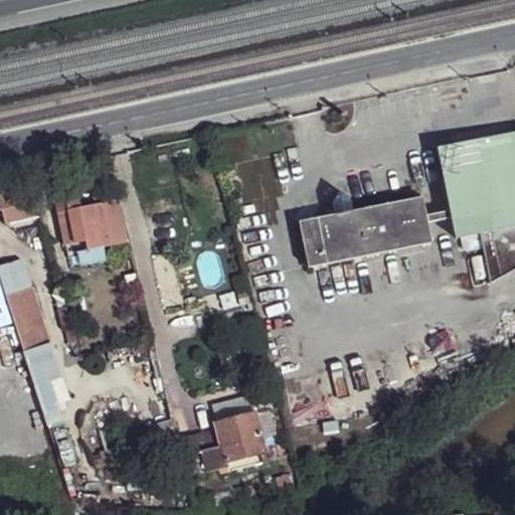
[(514,133),(438,148),(456,238),(485,233),(494,283),(514,270),(514,133)]
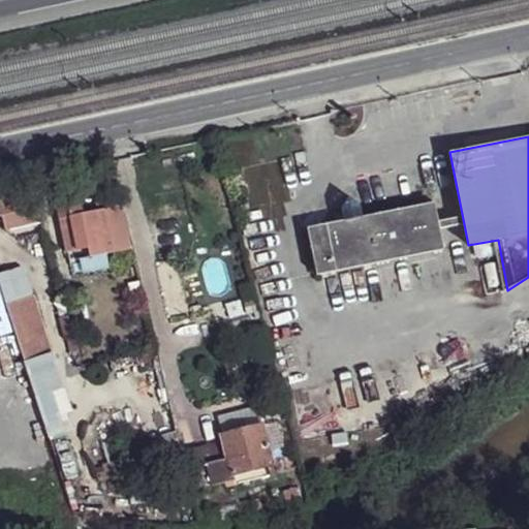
[(38,218),(28,188),(0,197),(0,224),(2,230),(38,218)]
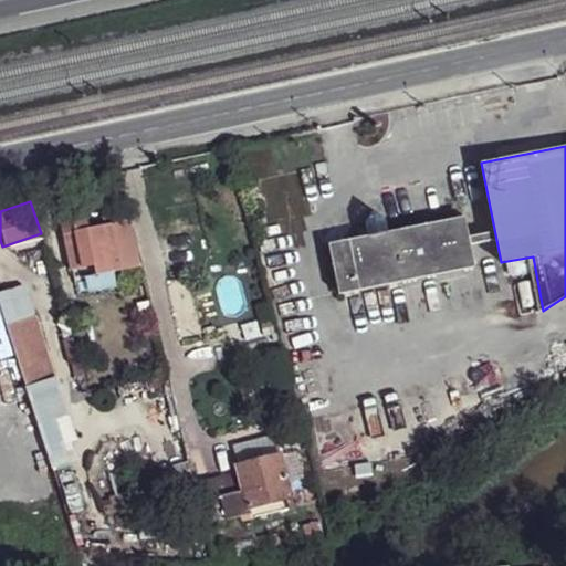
[(328,244),(339,294),(475,266),(464,217),(388,233),(385,219),(374,211),(365,223),(368,237),(328,244)]
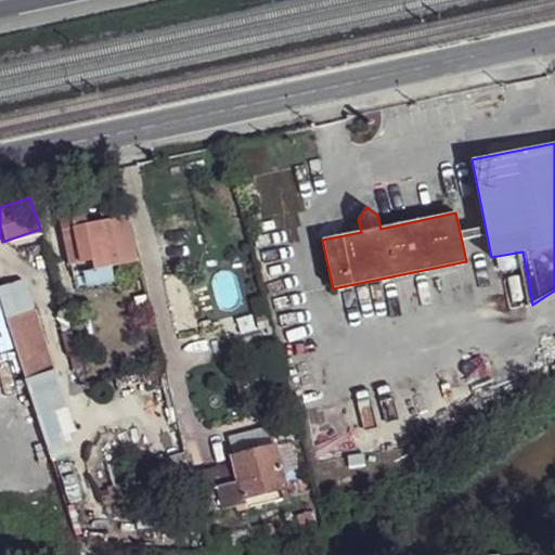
[(59,216),(68,265),(92,258),(93,269),(138,260),(128,217),(88,224),(85,210),(59,216)]
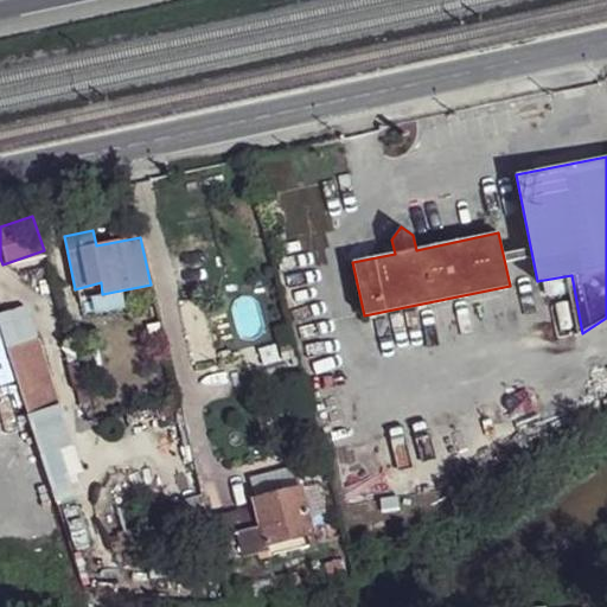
[(27,306),(0,313),(0,327),(6,349),(38,339),(27,306)]
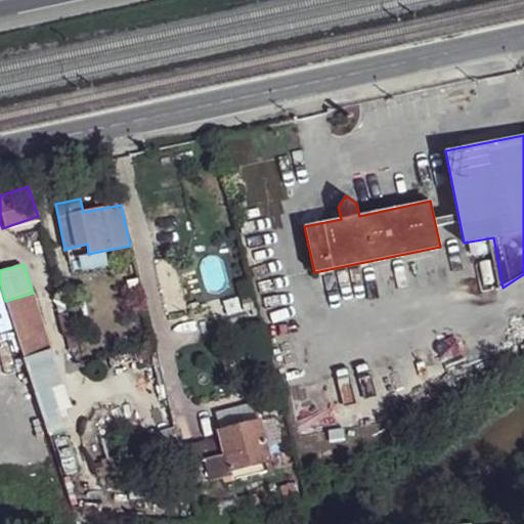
[(5,301),(36,391),(48,388),(38,358),(53,354),(33,293),(5,301)]
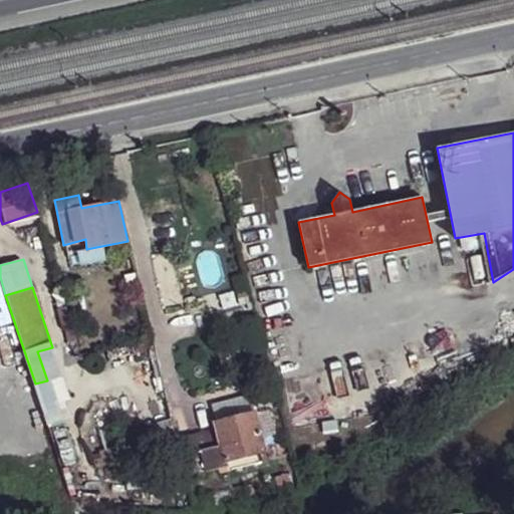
[(249,396),(212,405),(217,421),(253,411),(249,396)]
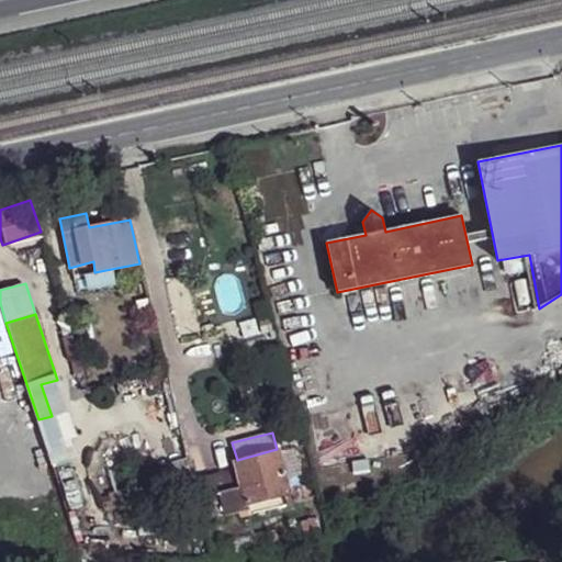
[(194,482),(204,520),(245,510),(245,507),(268,501),(266,490),(289,484),(280,449),(277,449),(237,460),(235,460),(237,471),(194,482)]
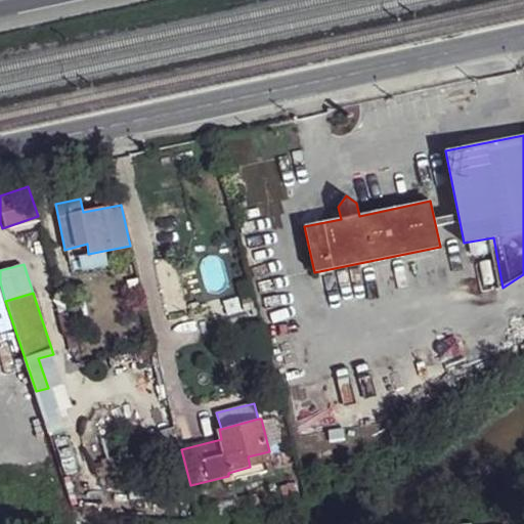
[(272,462),(269,451),(248,456),(250,467),(272,462)]
